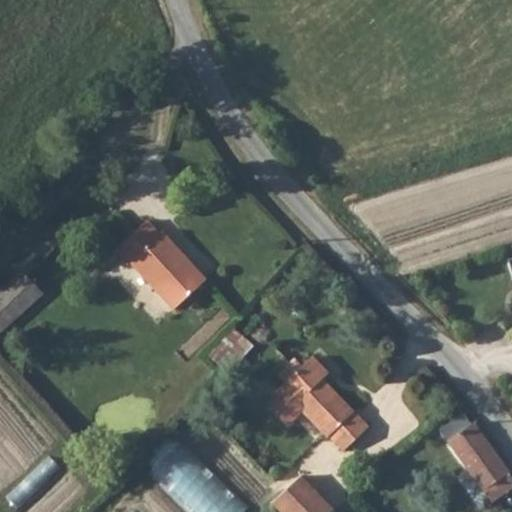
[(163,232),(160,234),(147,220),(115,250),(128,265),(131,263),(174,310),(203,284),(185,265),(190,261),(163,232)]
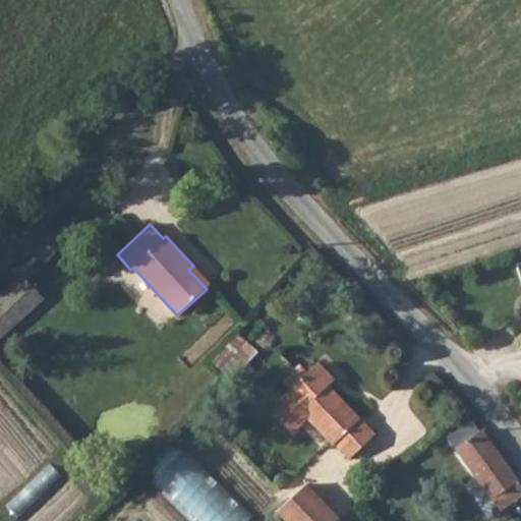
[(207,289),(211,285),(193,266),(188,270),(207,289)]
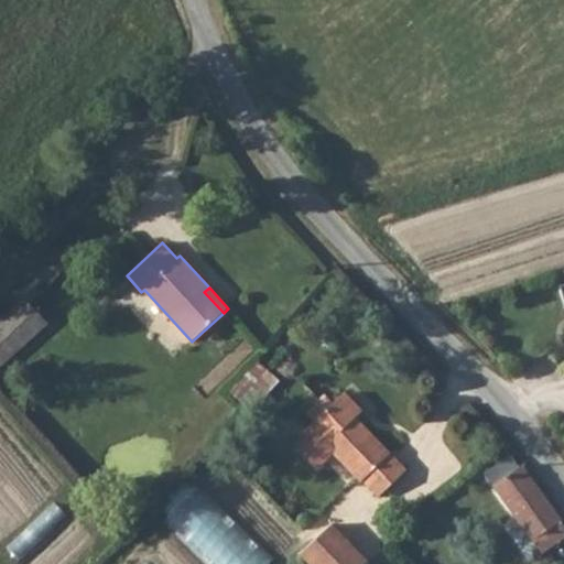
[(0,367),(47,324),(25,300),(3,318),(0,322),(0,367)]
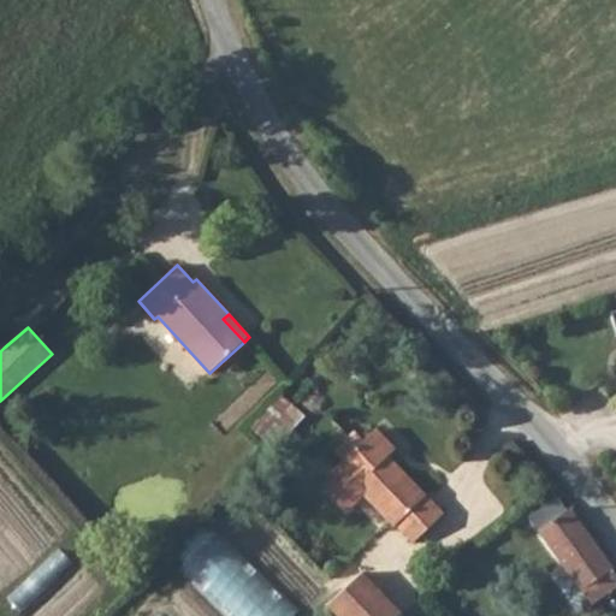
[(396,450),(375,430),(357,446),(349,437),(335,451),(343,461),(337,467),(339,471),(362,495),(395,527),(396,526),(414,544),(444,515),(392,462),(390,465),(385,460),(389,457),(396,450)]
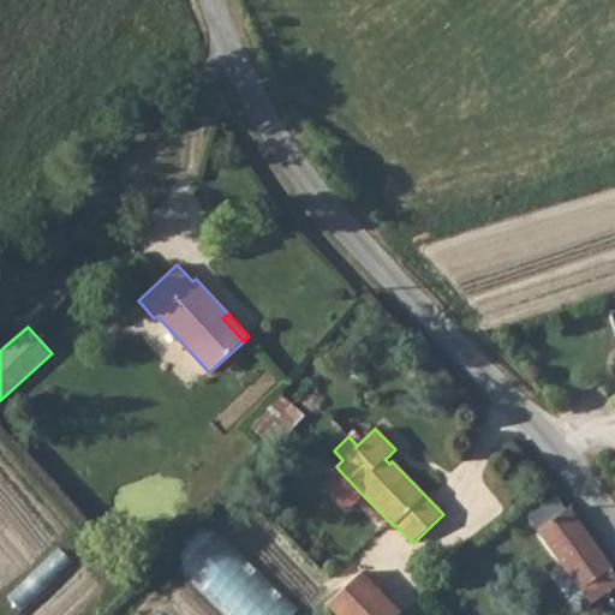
[(347,508),(362,494),(339,470),(324,484),(347,508)]
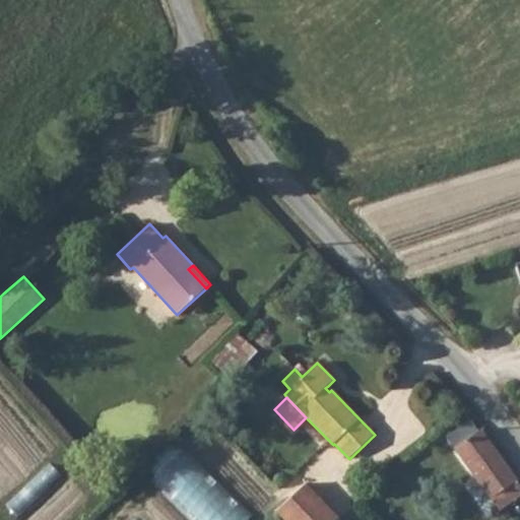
[(469,424),(449,439),(456,449),(476,434),(469,424)]
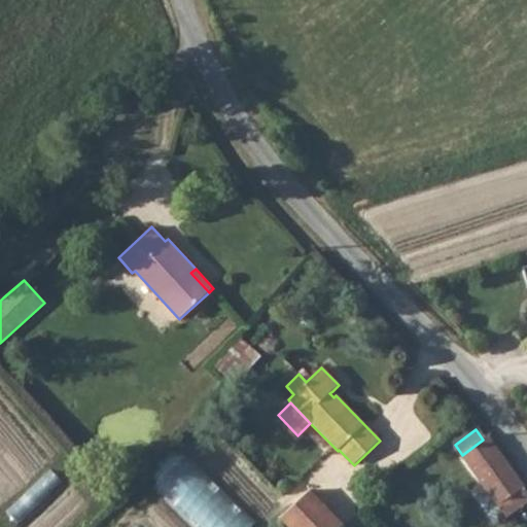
[(462,455),(507,518),(526,502),(526,491),(524,487),(488,435),(483,440),(462,455)]
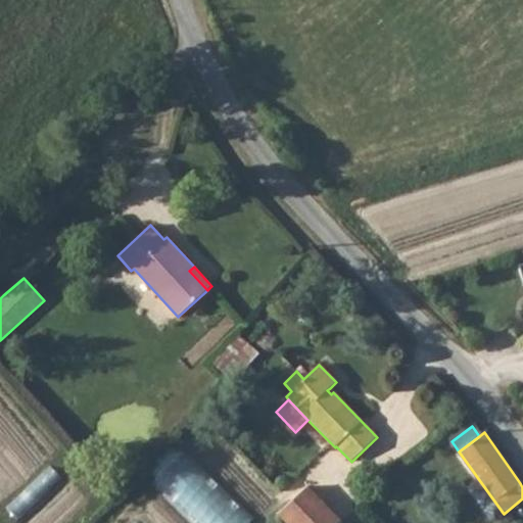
[(157,481),(199,522),(253,522),(254,522),(185,454),(157,481)]
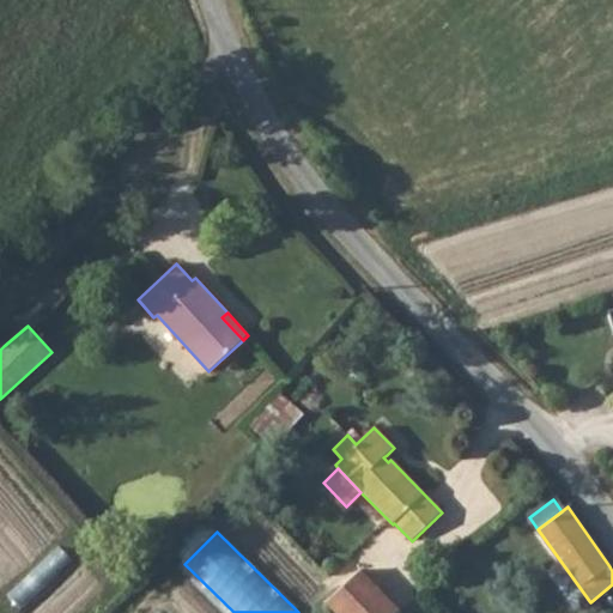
[(396,612),(400,611),(360,570),(326,604),(334,612),(396,612)]
